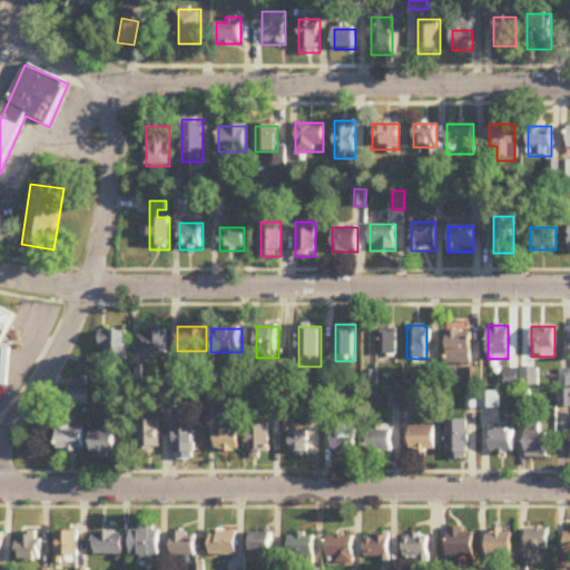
[(377,330),(377,355),(399,355),(399,330),(377,330)]
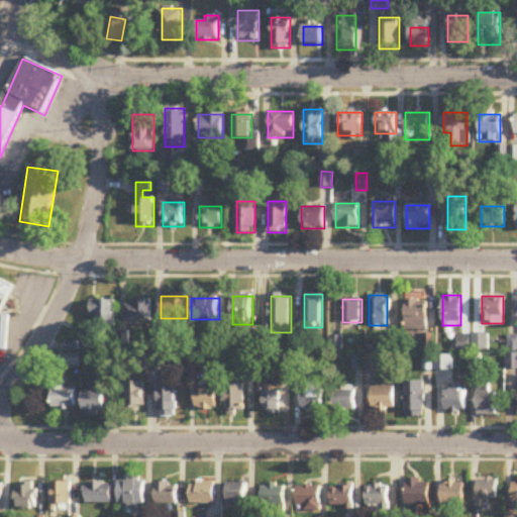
[(151,301),(126,301),(126,323),(151,323),(151,301)]
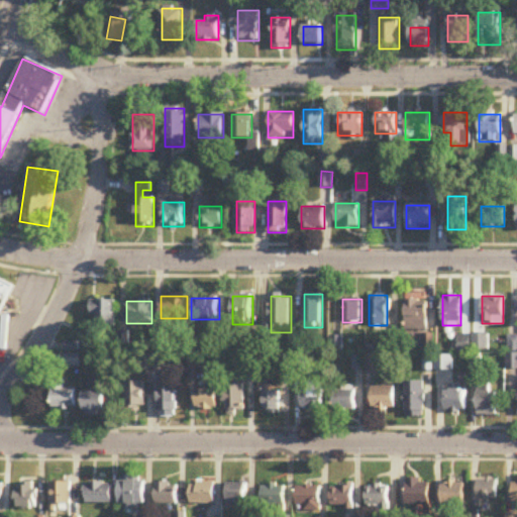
[(406,330),(426,330),(426,301),(406,301),(406,330)]
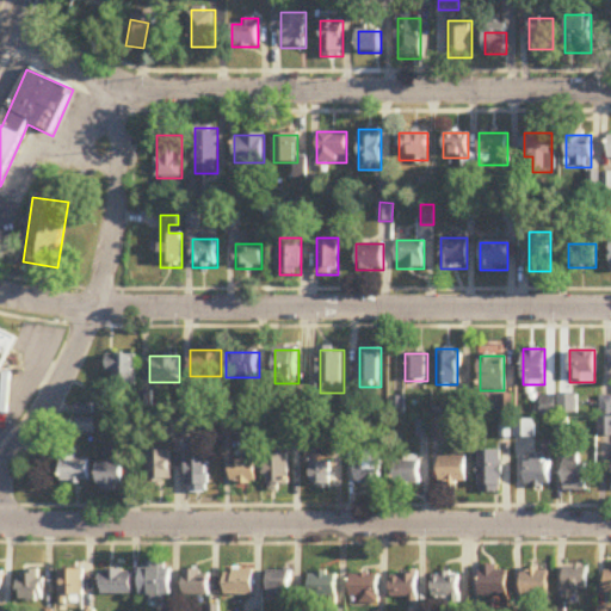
[(139,357),(109,357),(109,388),(139,388),(139,357)]
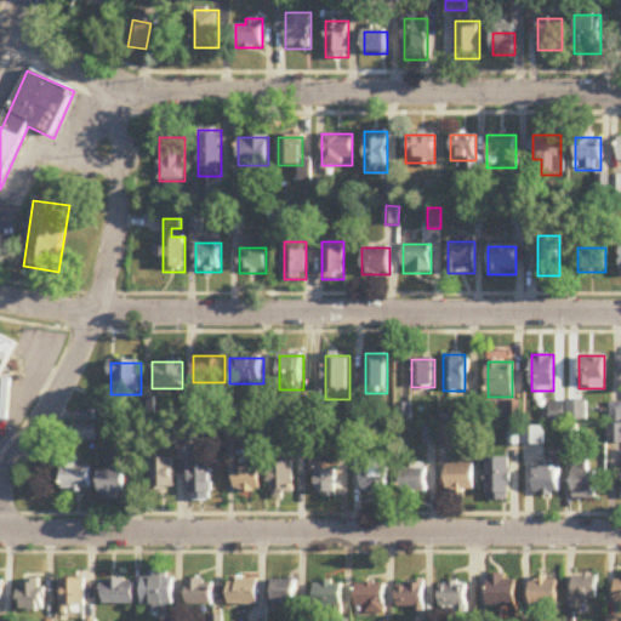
[(550,404),(550,422),(587,421),(586,402),(565,402),(565,403),(550,404)]
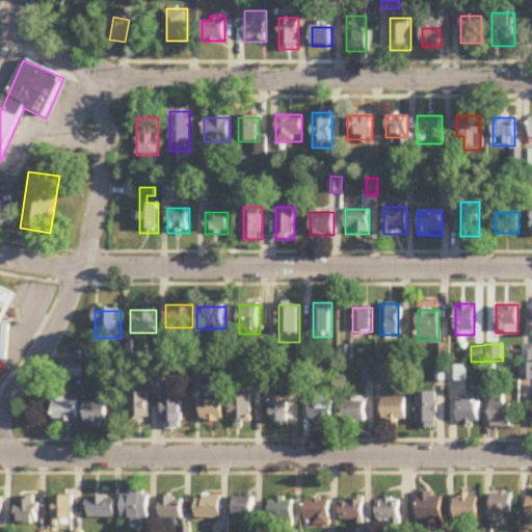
[(82,367),(68,367),(68,377),(82,377),(82,367)]
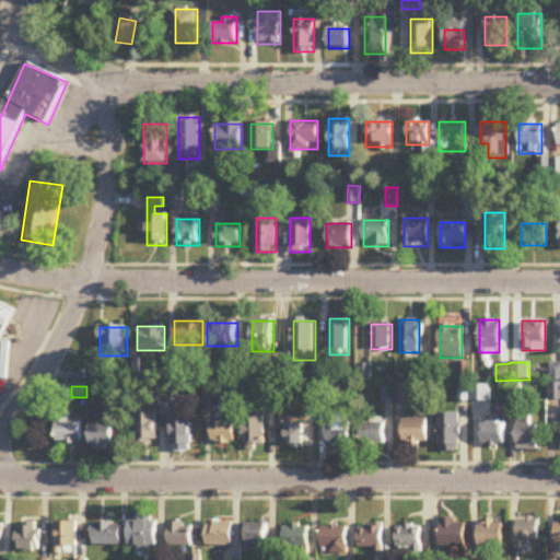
[(491,386),(473,386),(473,401),(491,401),(491,386)]
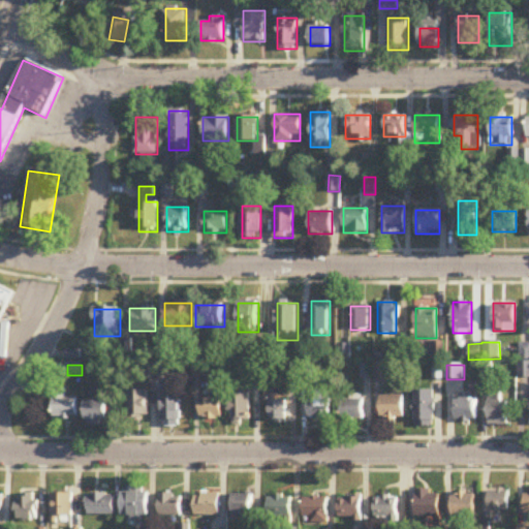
[(67,391),(54,391),(54,419),(79,419),(79,399),(67,399),(67,391)]
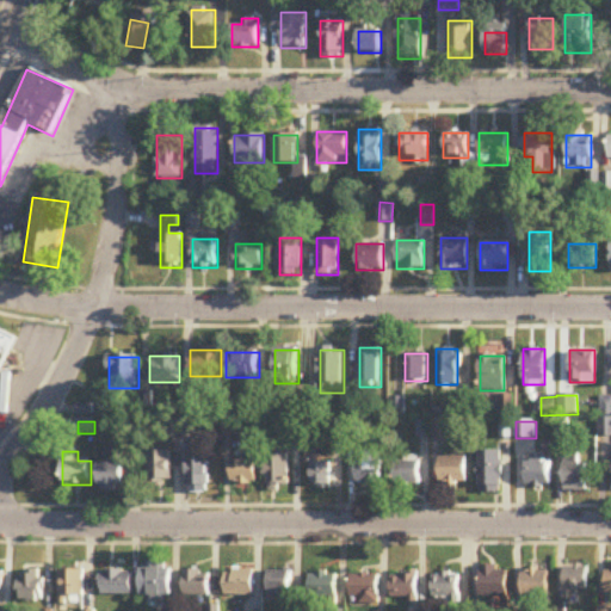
[(503,452),(480,452),(480,493),(503,493),(503,452)]
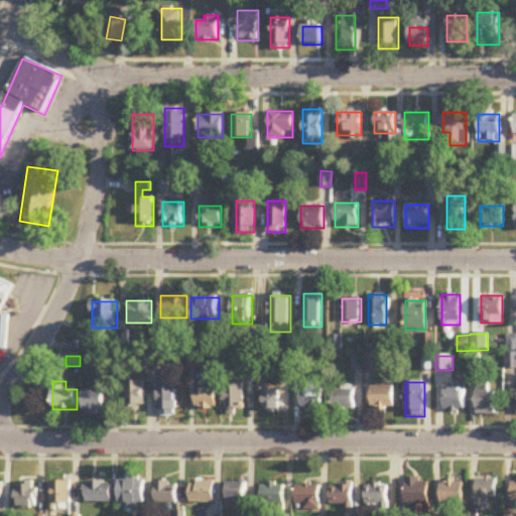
[(146,383),(126,383),(126,408),(146,408),(146,383)]
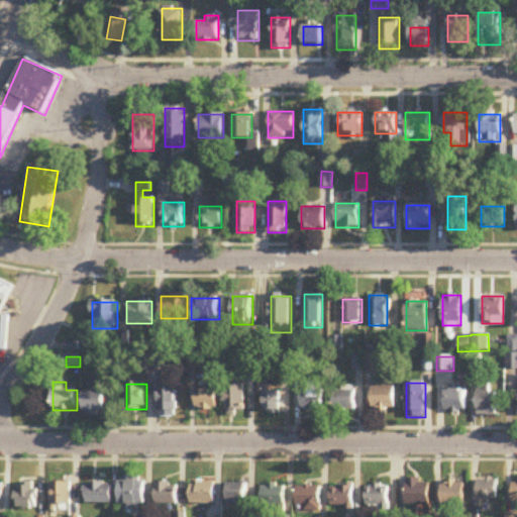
[(177,386),(160,386),(160,418),(177,418),(177,386)]
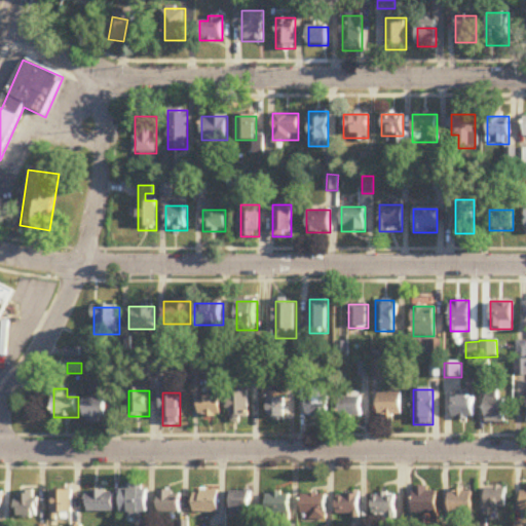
[(250,392),(230,392),(230,422),(250,422),(250,392)]
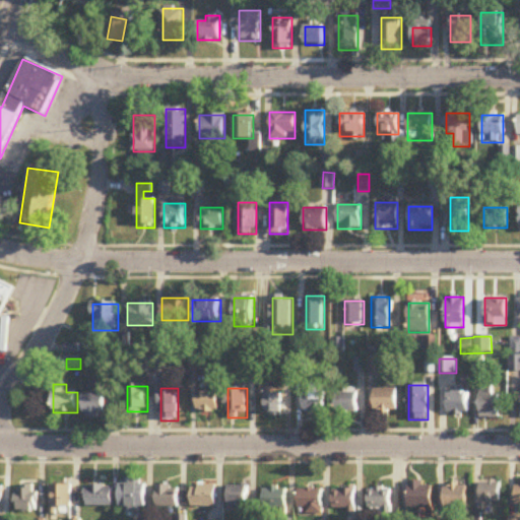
[(398,388),(375,388),(375,412),(398,412),(398,388)]
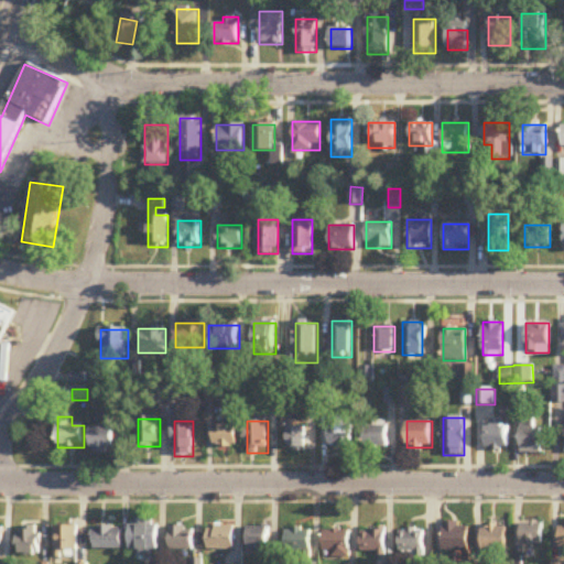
[(542,453),(542,429),(530,429),(530,422),(521,422),(521,453),(542,453)]
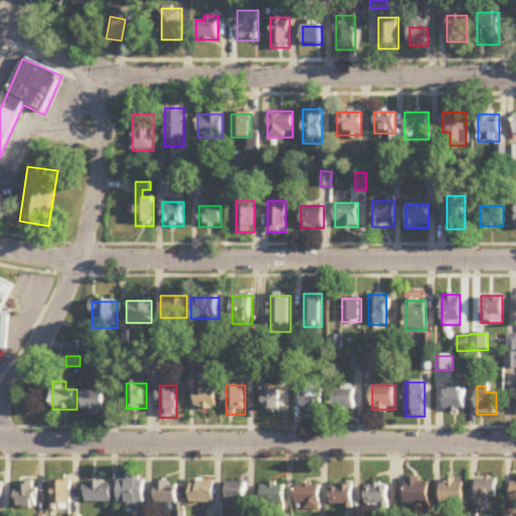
[(356,387),(335,387),(335,409),(356,409),(356,387)]
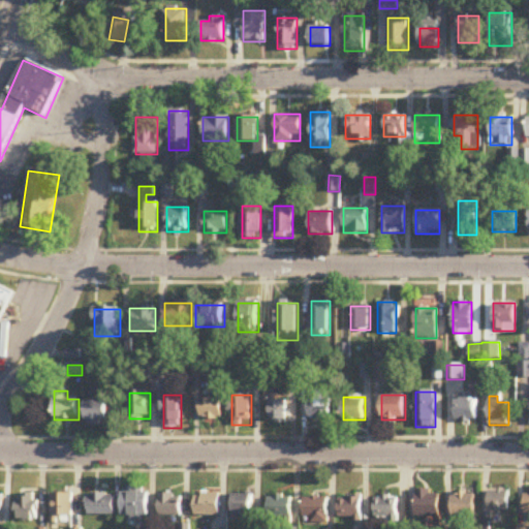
[(331,419),(331,398),(309,398),(309,419),(331,419)]
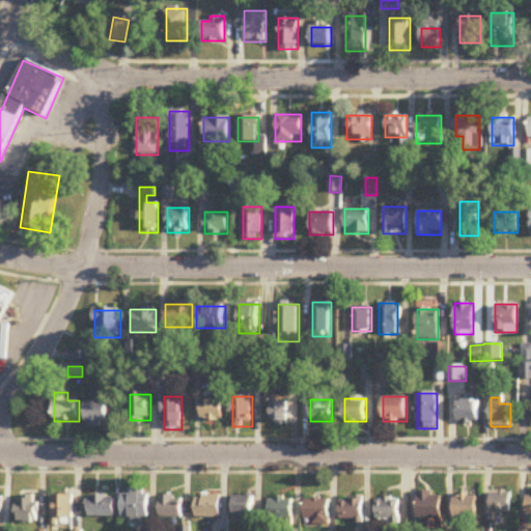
[(224,421),(224,400),(207,400),(207,410),(202,410),(202,421),(224,421)]
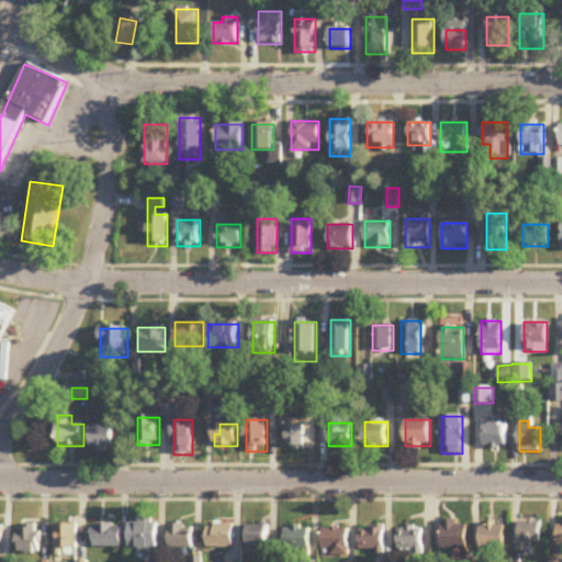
[(485,425),(485,447),(508,447),(508,425),(485,425)]
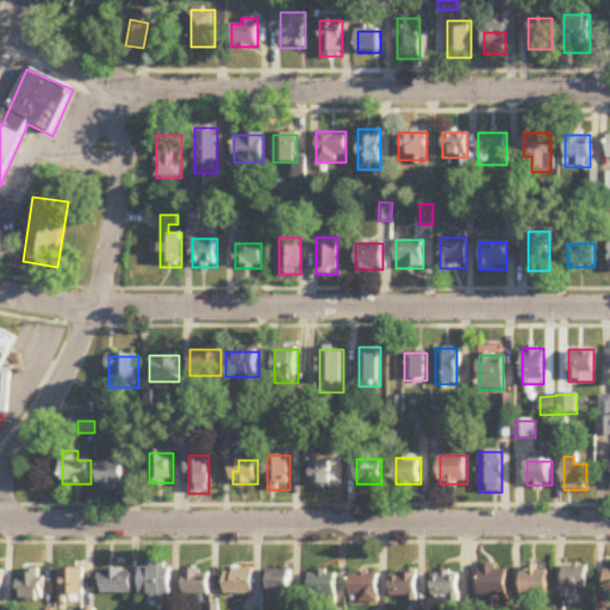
[(100,462),(100,492),(125,492),(125,462),(100,462)]
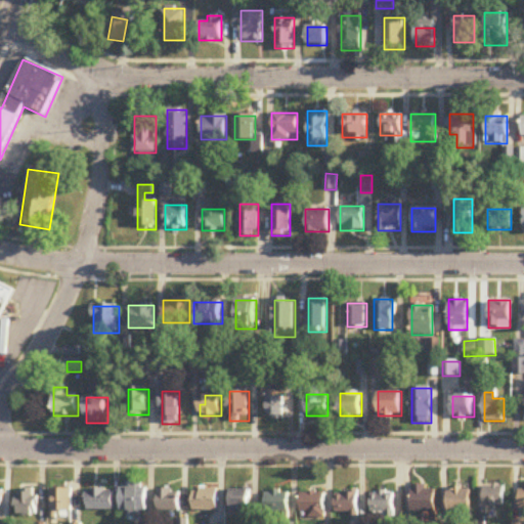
[(268,398),(268,422),(286,422),(286,398),(268,398)]
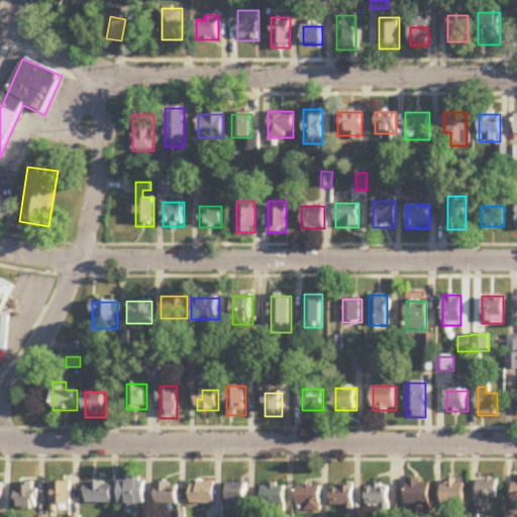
[(407,508),(429,508),(429,479),(407,479),(407,508)]
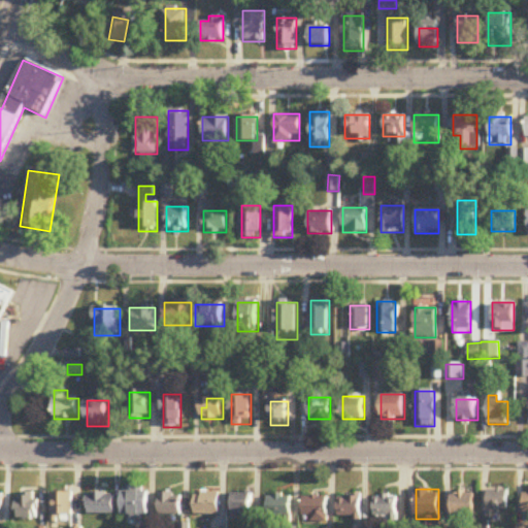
[(509,490),(488,490),(488,510),(509,510),(509,490)]
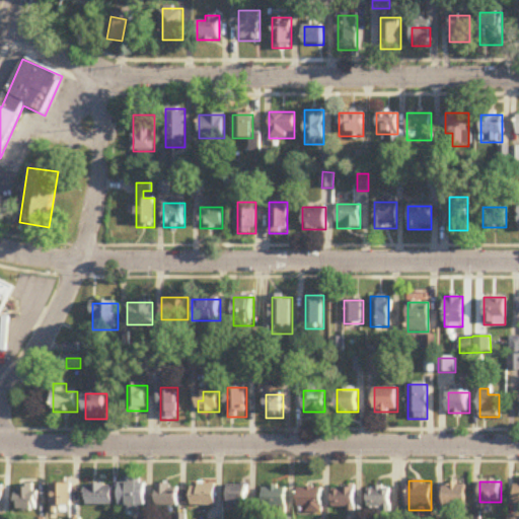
[(121,506),(146,506),(146,483),(121,483),(121,506)]
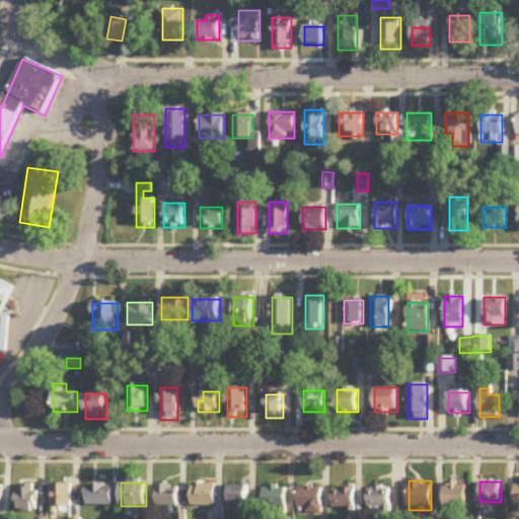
[(468,484),(444,484),(444,507),(468,507),(468,484)]
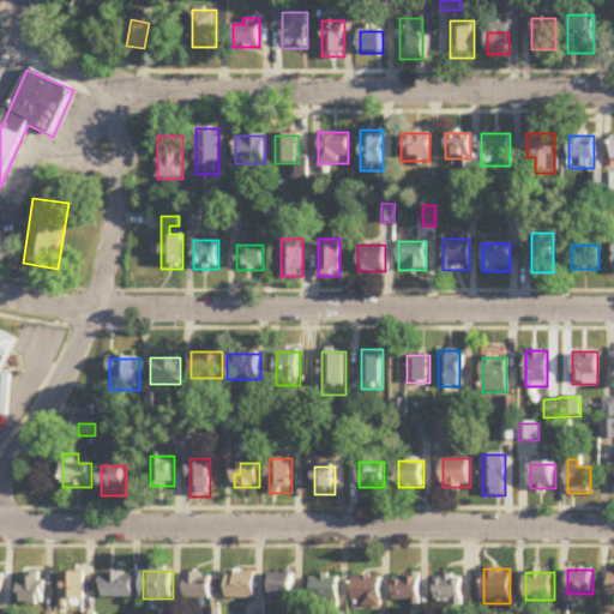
[(20,605),(42,605),(42,573),(20,573),(20,605)]
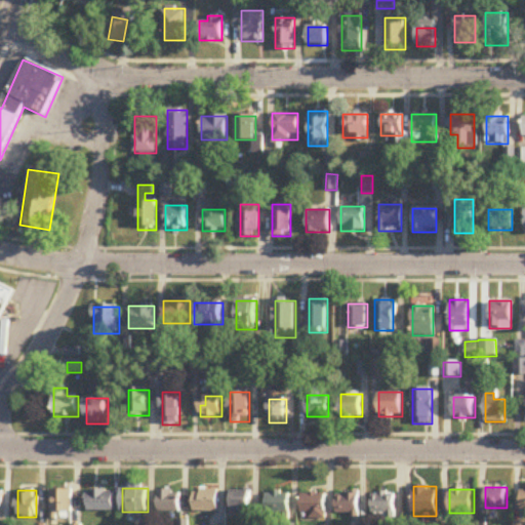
[(72,490),(51,490),(51,520),(61,520),(61,513),(72,513),(72,490)]
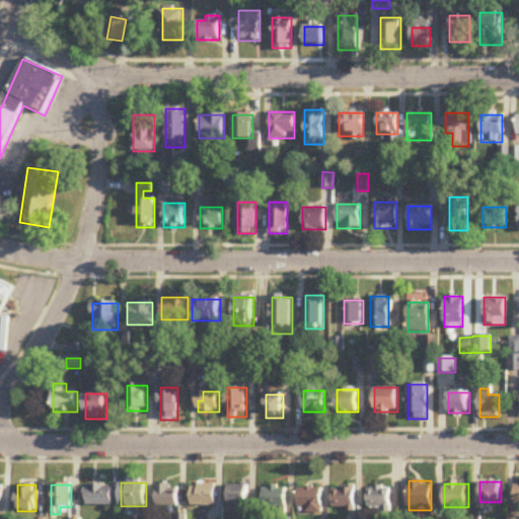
[(113,506),(113,485),(86,485),(86,506),(113,506)]
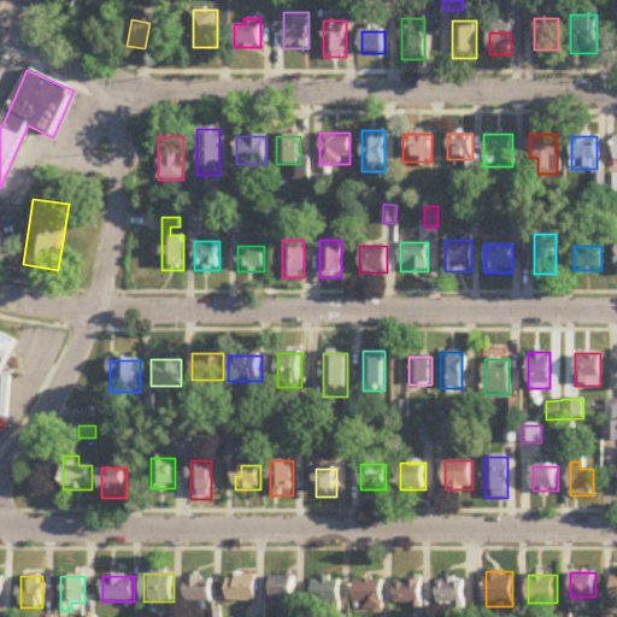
[(212,576),(186,576),(186,603),(212,603),(212,576)]
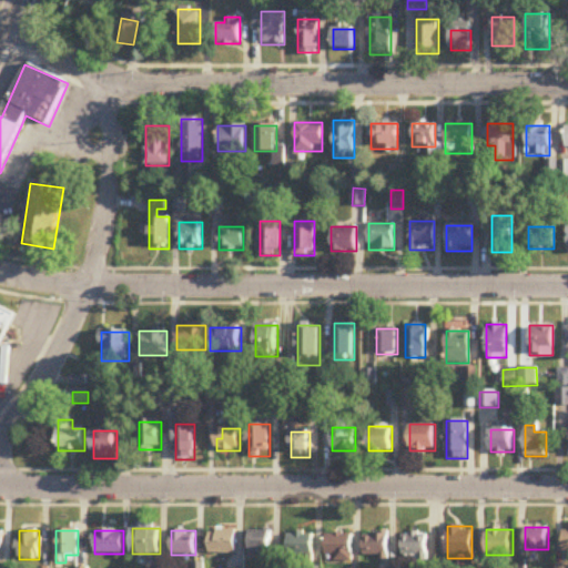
[(236,555),(236,530),(210,530),(210,555),(236,555)]
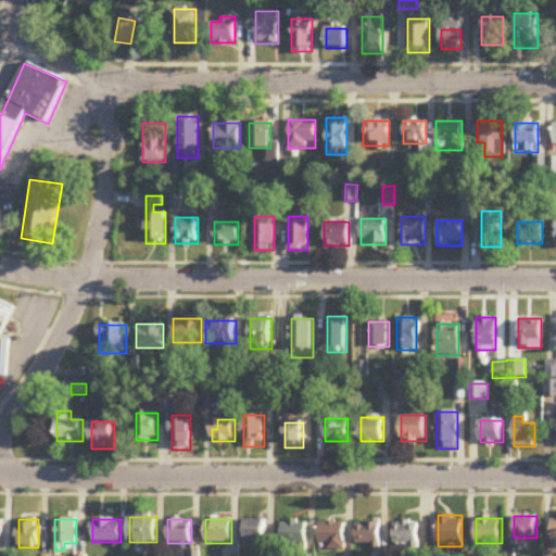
[(247,542),(267,542),(267,520),(247,520),(247,542)]
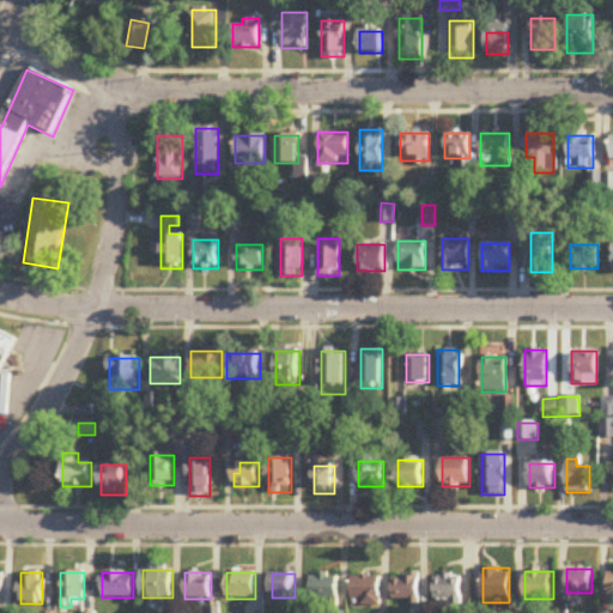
[(436,575),(436,607),(462,607),(462,575),(436,575)]
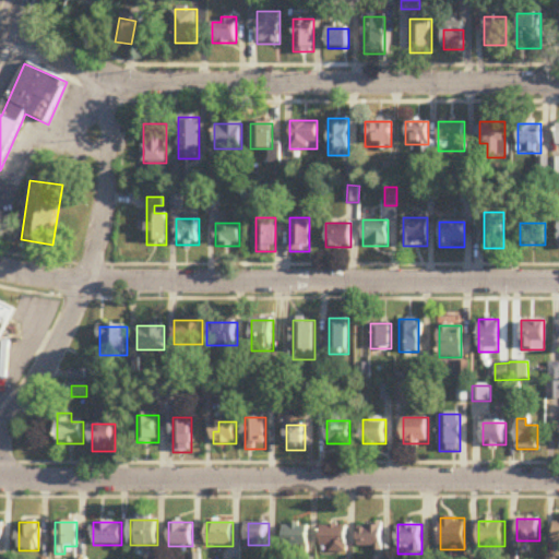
[(284,547),(310,547),(310,525),(284,525),(284,547)]
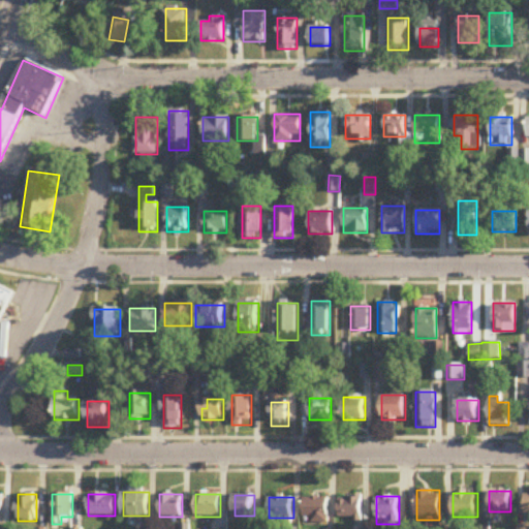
[(330,523),(330,497),(305,497),(305,523),(330,523)]
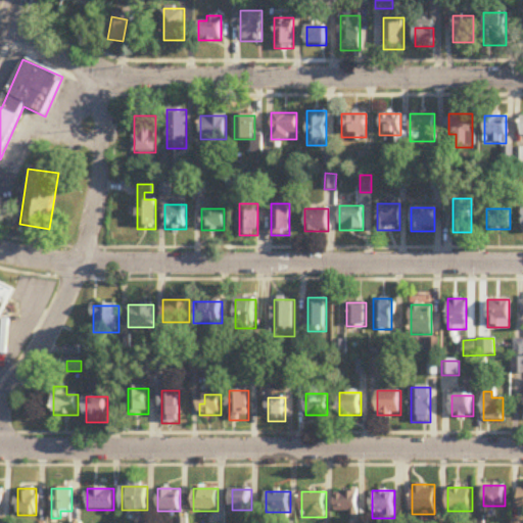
[(360,492),(337,492),(337,514),(360,514),(360,492)]
